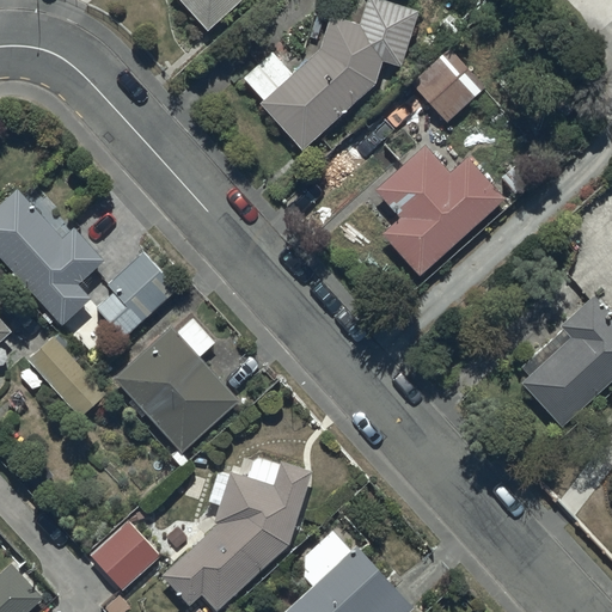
[(177,0),(208,32),(243,0),(177,0)]
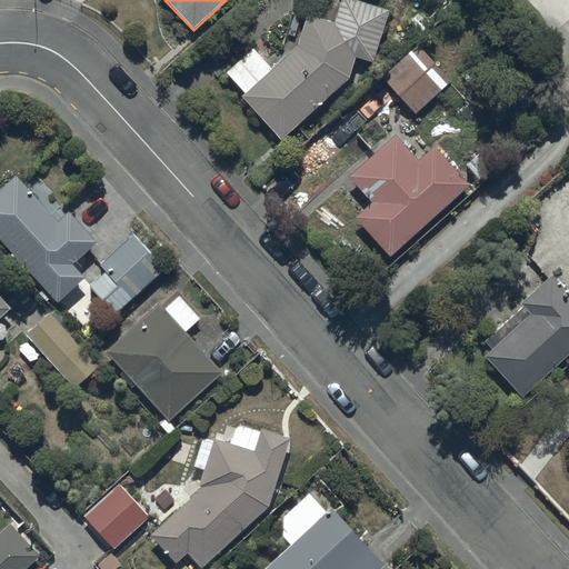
[(253,50),(227,73),(245,93),(240,97),(281,141),(350,79),(355,59),(373,65),(388,10),(350,0),(341,0),(336,23),(307,15),(298,46),(272,70),(253,50)]
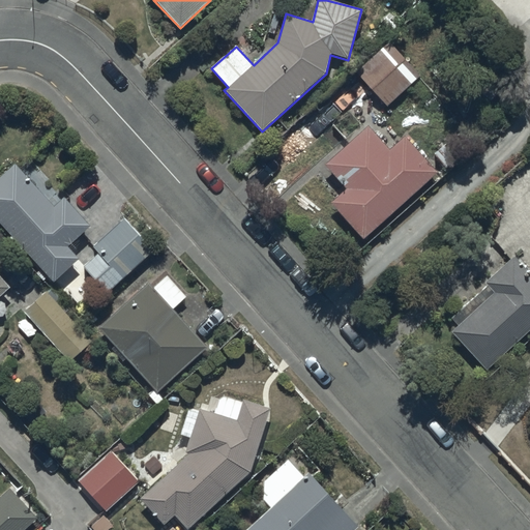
[(420,78),(389,41),(354,72),(385,109),(420,78)]
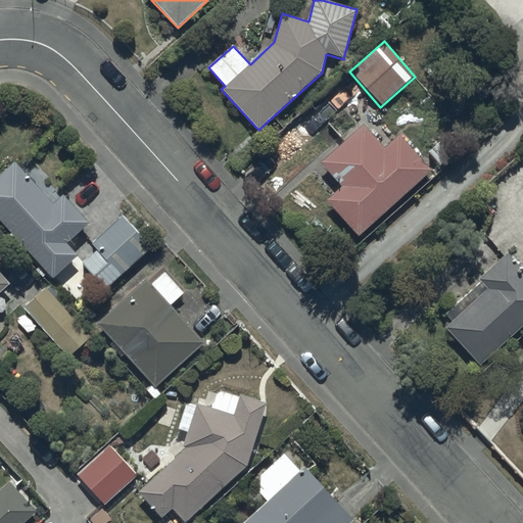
[(384,148),(364,125),(320,163),(341,188),(326,201),(358,238),(431,173),(398,136),(384,148)]
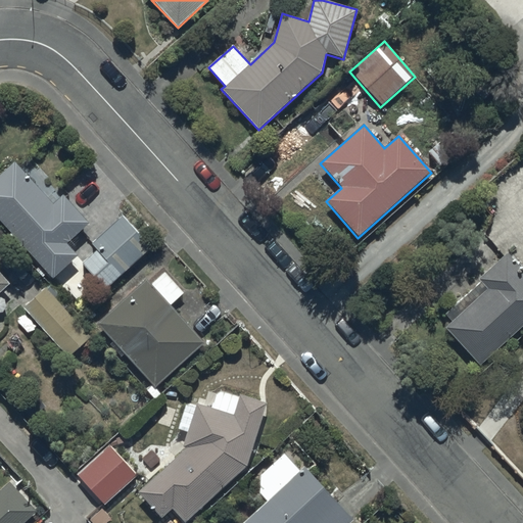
[(14,162),(0,175),(0,221),(12,235),(7,239),(17,249),(20,246),(52,279),(78,254),(67,244),(90,223),(62,195),(53,203),(14,162)]
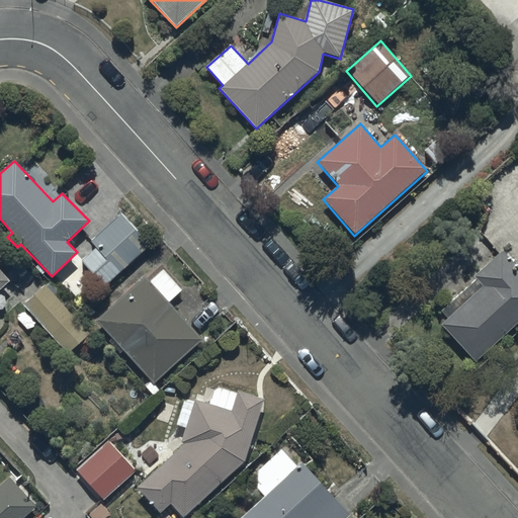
[(152,245),(121,212),(90,241),(96,247),(80,261),(104,288),(152,245)]
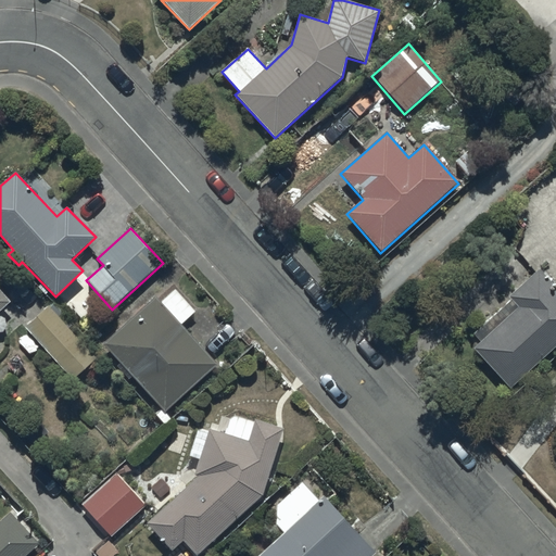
[(555,345),(555,287),(540,269),(508,298),(517,307),(472,349),(509,389),(555,345)]
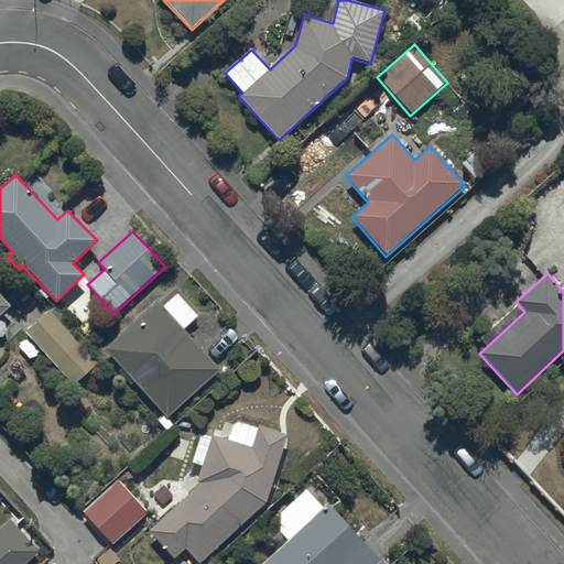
[(198,316),(177,294),(163,307),(158,301),(105,351),(167,418),(219,368),(183,329),(198,316)]
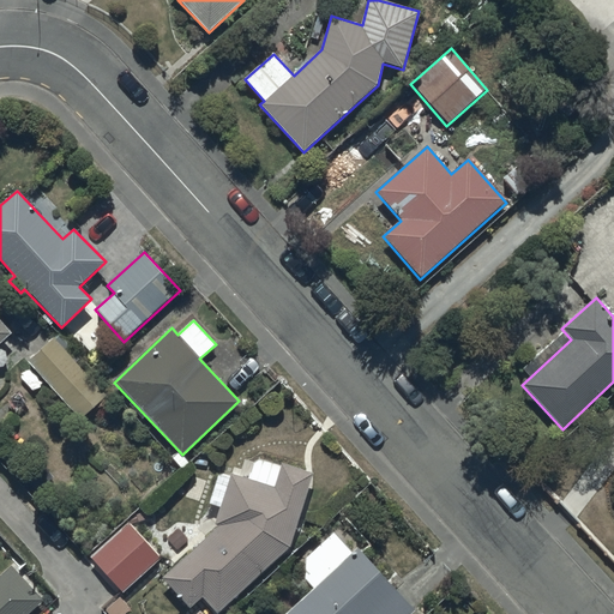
[(0,343),(11,333),(0,321),(0,343)]
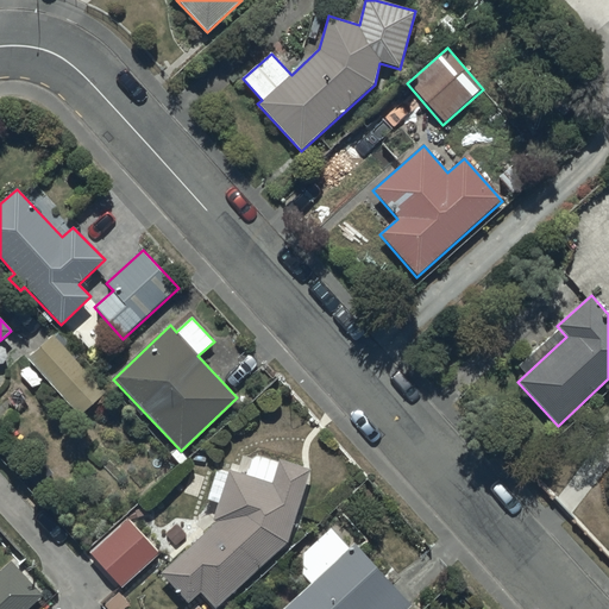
[(54,337),(27,359),(80,416),(106,394),(54,337)]
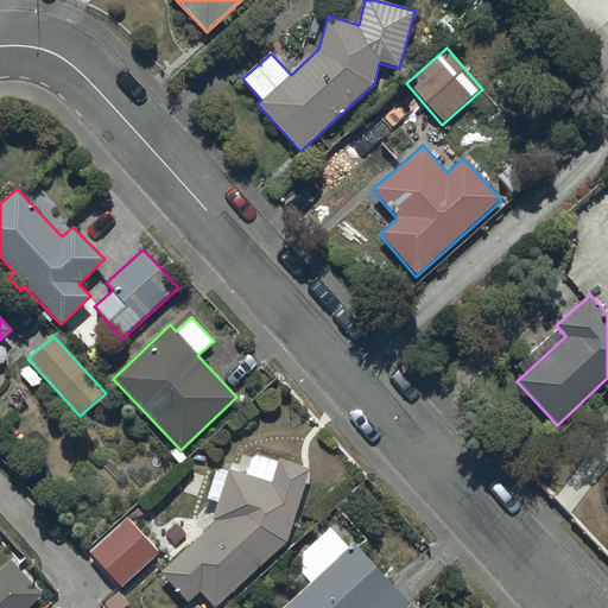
[(210,520),(216,521),(160,572),(188,602),(200,591),(215,607),(284,544),(309,470),(254,451),(247,475),(228,469),(227,473),(216,469),(207,500),(216,504),(210,520)]
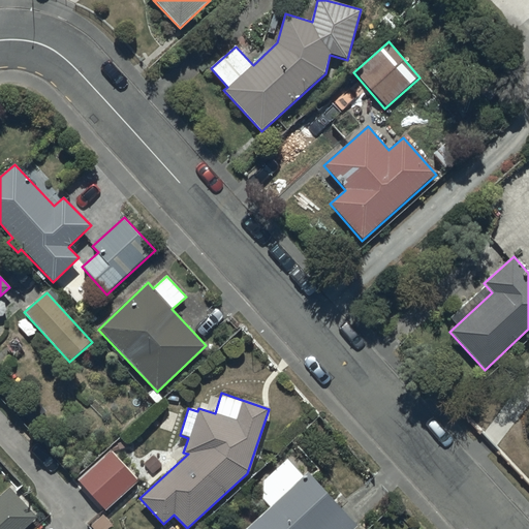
[(112,450),(78,479),(105,511),(138,483),(112,450)]
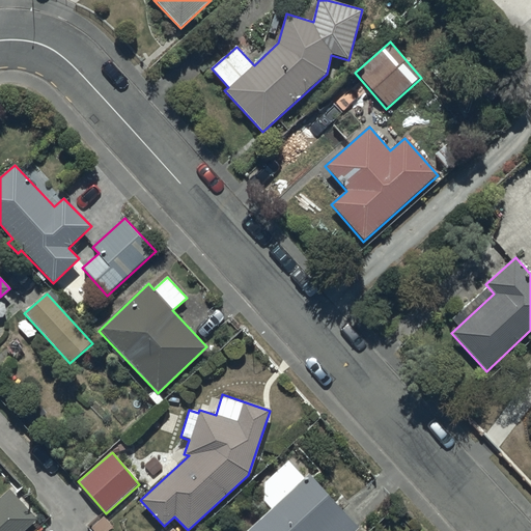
[(271,508),(246,530),(357,530),(359,529),(308,475),(304,479),(287,462),(255,492),(271,508)]
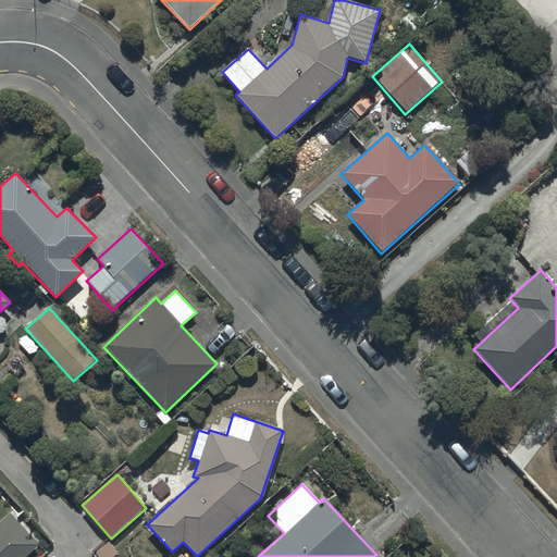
[(0,556),(25,556),(39,545),(11,514),(0,522),(0,556)]
